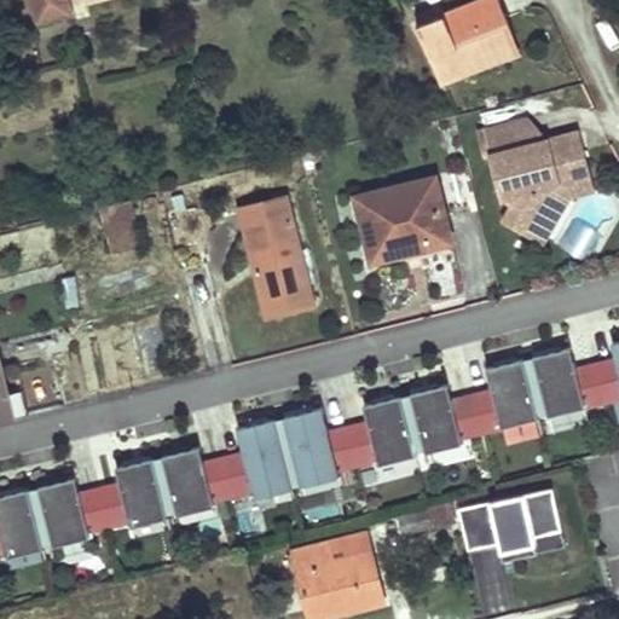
[(36,0),(41,17),(68,10),(65,0),(36,0)]
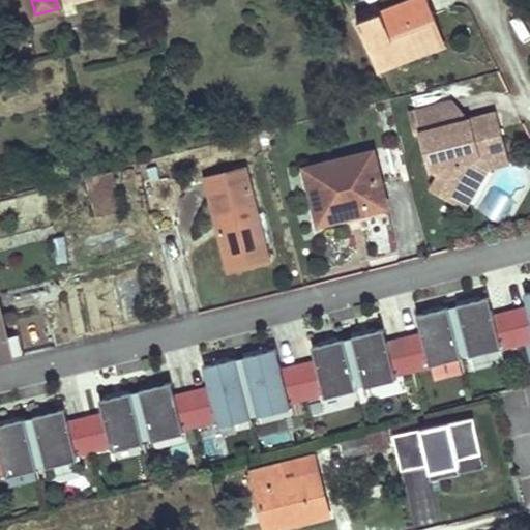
[(428,0),(411,0),(358,22),(377,68),(400,60),(396,51),(441,33),(428,0)]
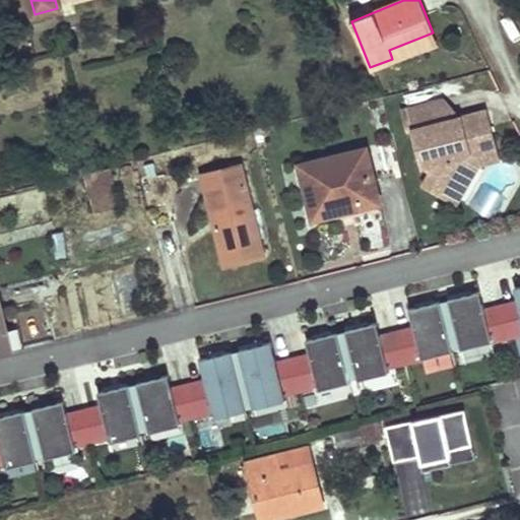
[(433,33),(389,50),(392,59),(436,41),(433,33)]
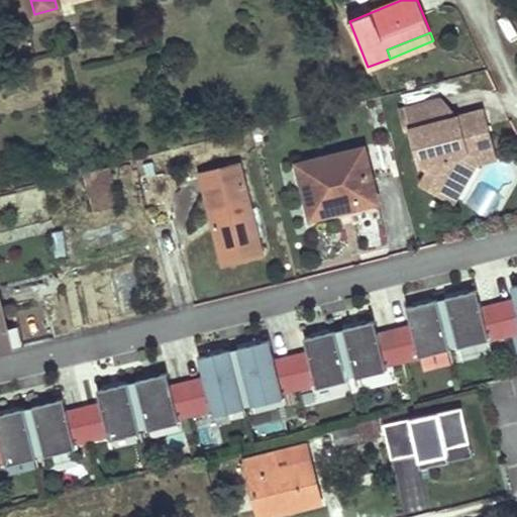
[(441,98),(400,109),(405,130),(410,129),(419,167),(428,172),(420,185),(442,198),(469,153),(494,146),(485,109),(446,119),(441,98)]
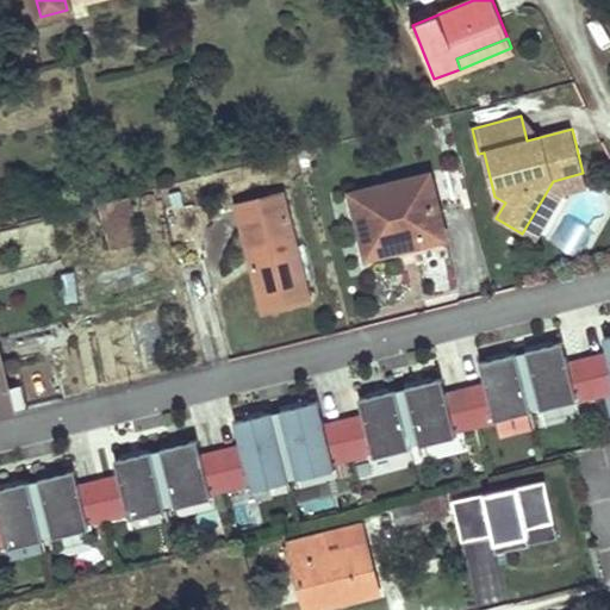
[(583,173),(553,181),(522,234),(535,241),(562,194),(586,188),(583,173)]
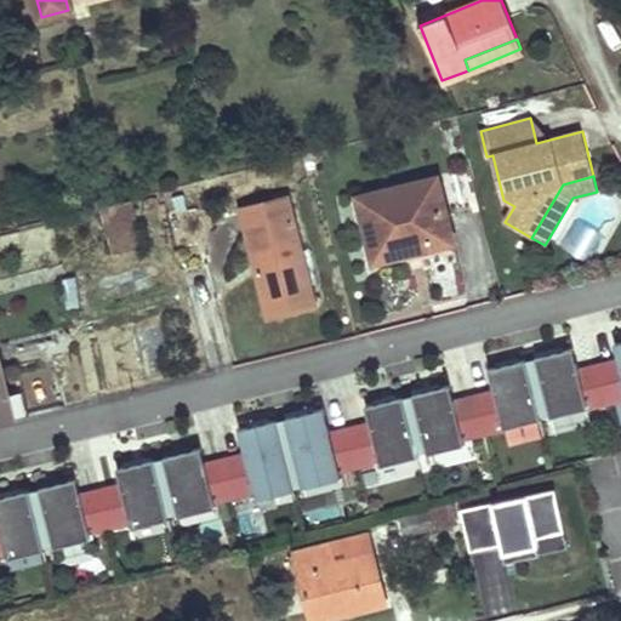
[(437,177),(358,197),(374,262),(403,255),(400,250),(423,244),(425,250),(453,243),(437,177)]
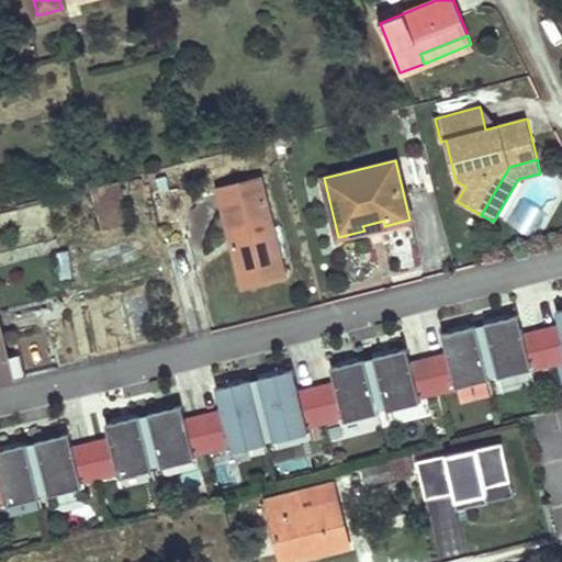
[(119,179),(89,187),(99,226),(128,220),(119,179)]
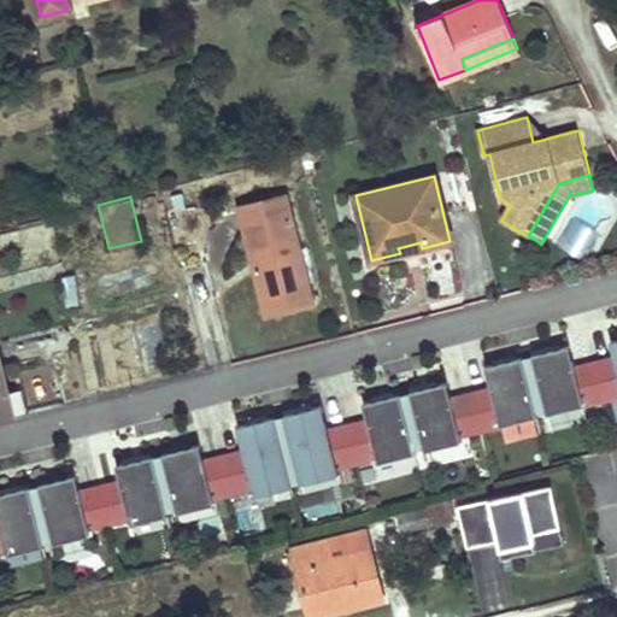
[(215,213),(239,304),(286,292),(262,200),(215,213)]
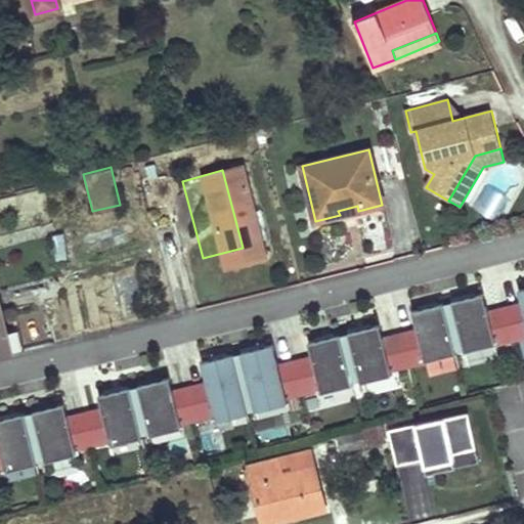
[(243,248),(203,258),(207,272),(247,262),(243,248)]
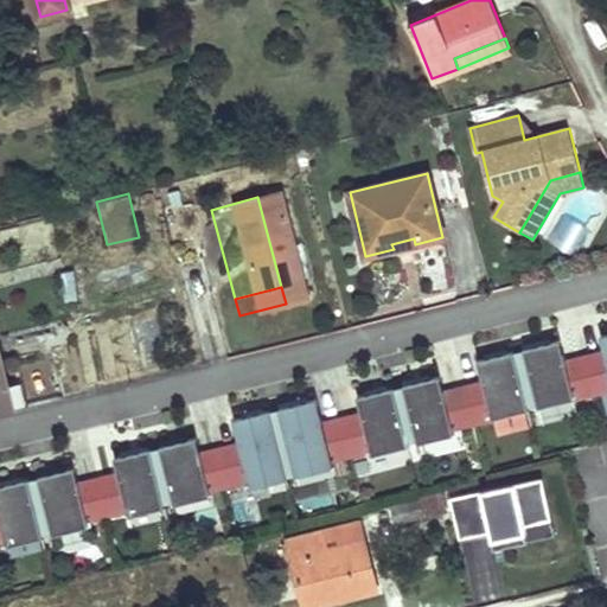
[(586,357),(595,395),(606,391),(606,334),(602,337),(606,352),(586,357)]
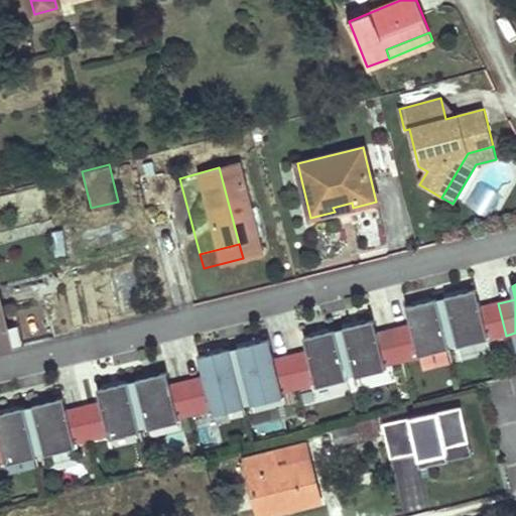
[(459,348),(506,336),(498,303),(482,308),(477,289),(445,297),(459,348)]
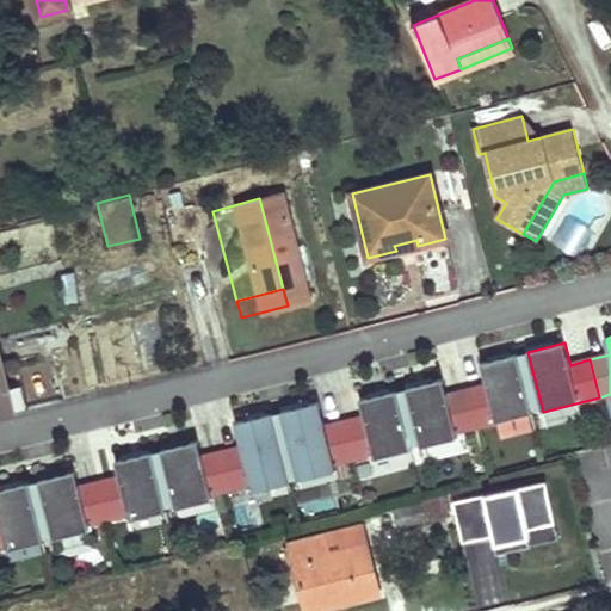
[(467,390),(476,427),(497,423),(498,429),(534,419),(519,360),(482,370),(487,386),(467,390)]
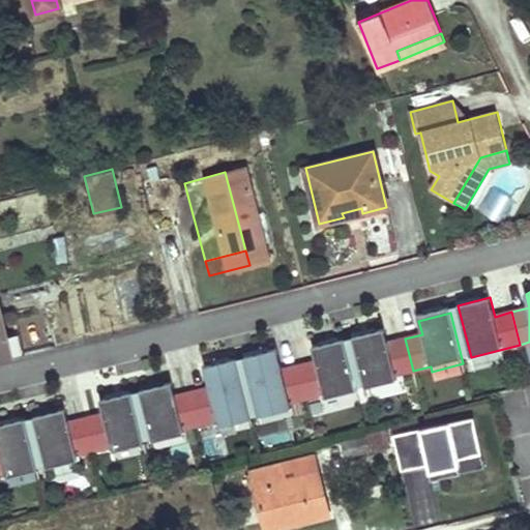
[(5,337),(0,316),(0,360),(10,358),(5,337)]
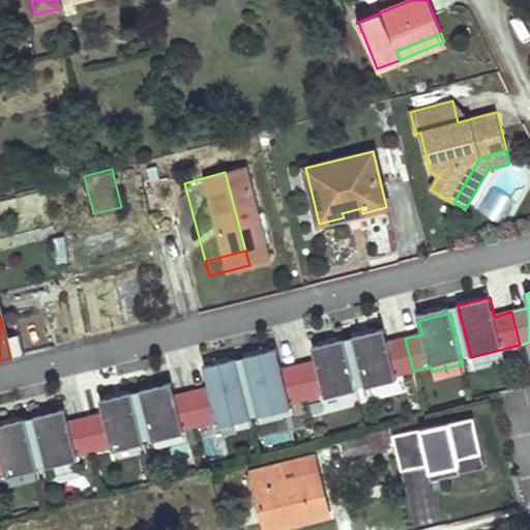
[(395,375),(413,371),(405,339),(387,343),(384,329),(352,337),(365,388),(396,380),(395,375)]
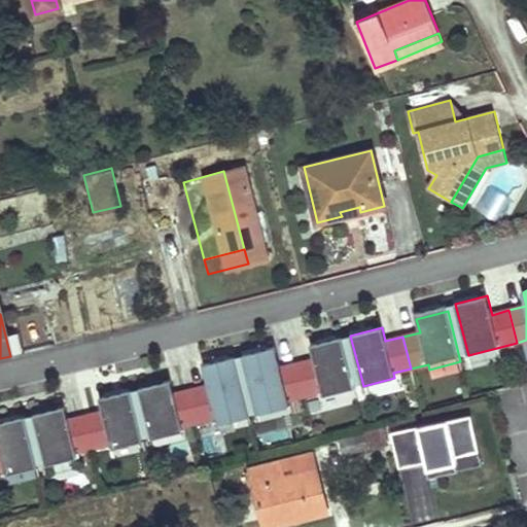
[(296,363),(305,396),(322,391),(324,397),(355,389),(340,329),(309,338),(314,359),(296,363)]
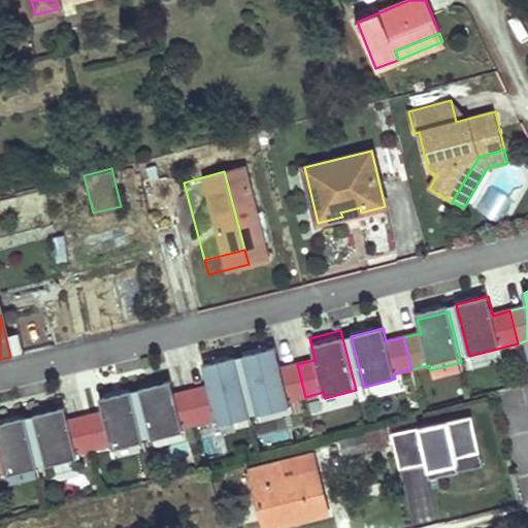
[(21,332),(5,336),(10,357),(26,354),(21,332)]
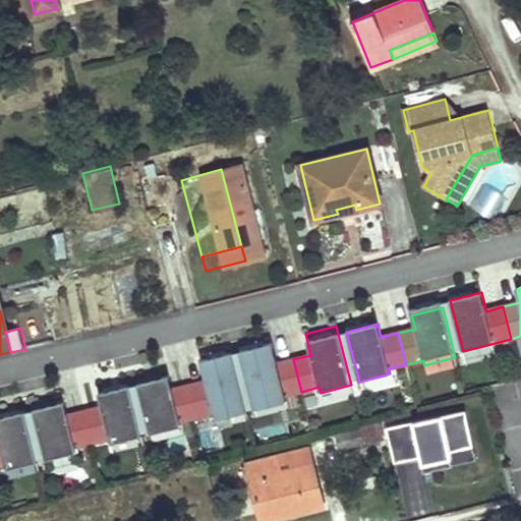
[(284,396),(301,392),(293,359),(277,363),(271,343),(240,350),(254,409),(286,402),(284,396)]
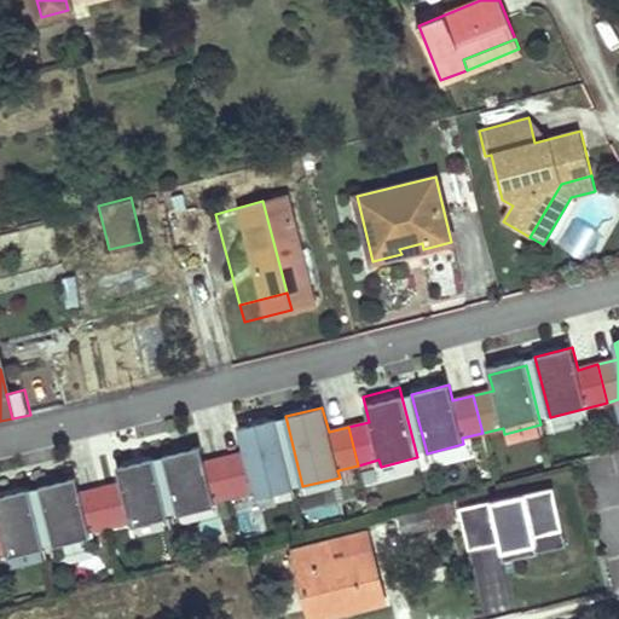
[(224,457),(233,495),(254,490),(256,496),(293,487),(278,427),(241,437),(246,452),(224,457)]
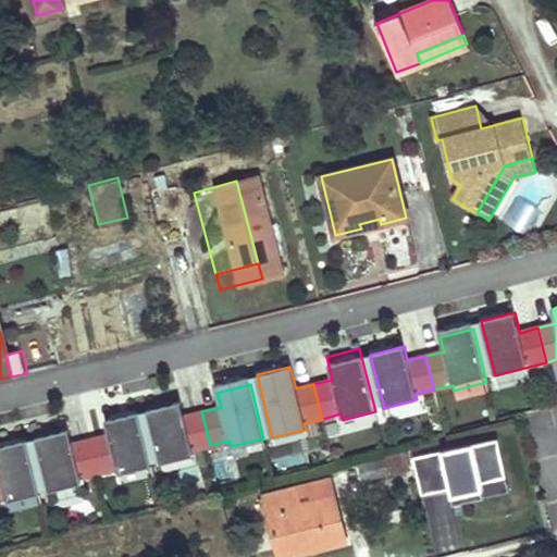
[(147,410),(160,463),(193,456),(192,449),(210,445),(201,411),(184,417),(180,401),(147,410)]
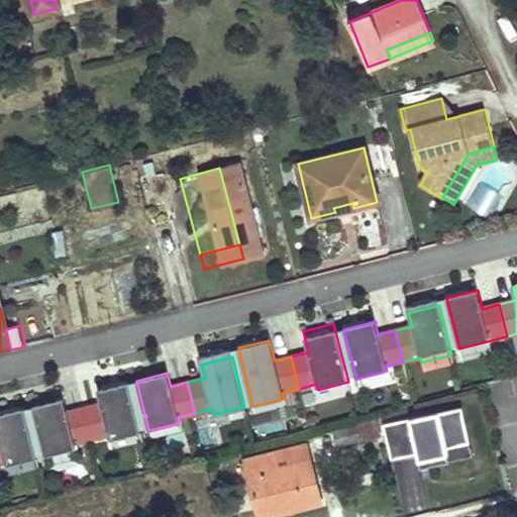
[(84,408),(92,439),(109,435),(110,439),(140,432),(128,383),(98,390),(101,404),(84,408)]
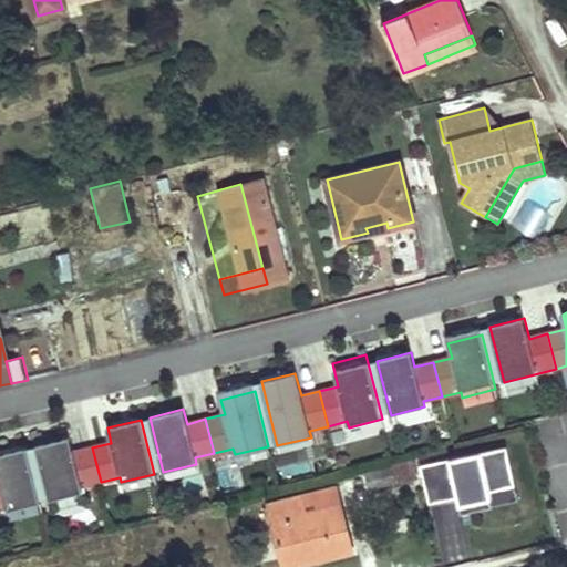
[(82,486),(101,482),(92,447),(73,452),(69,437),(35,446),(50,501),(83,492),(82,486)]
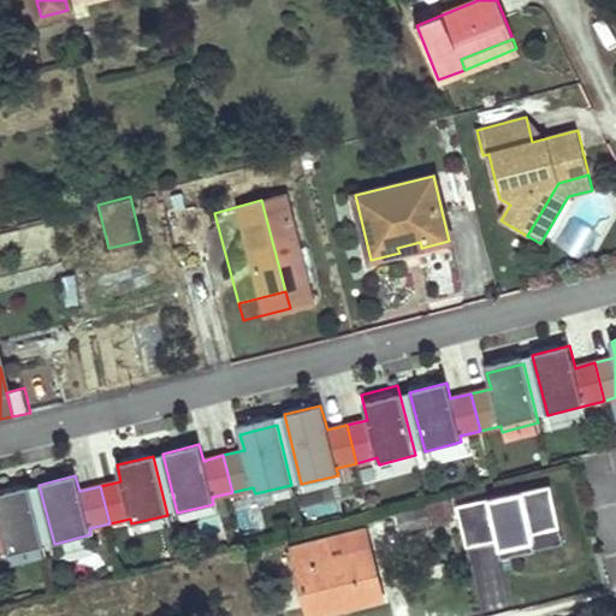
[(0,549),(5,548),(7,556),(43,546),(27,477),(0,483),(0,549)]
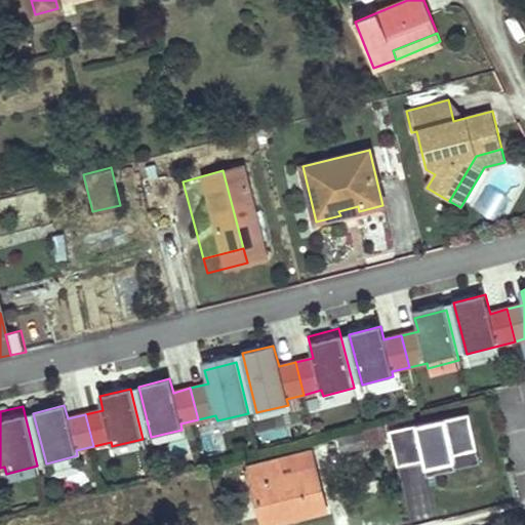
[(469,412),(390,432),(398,469),(425,462),(428,475),(481,462),(469,412)]
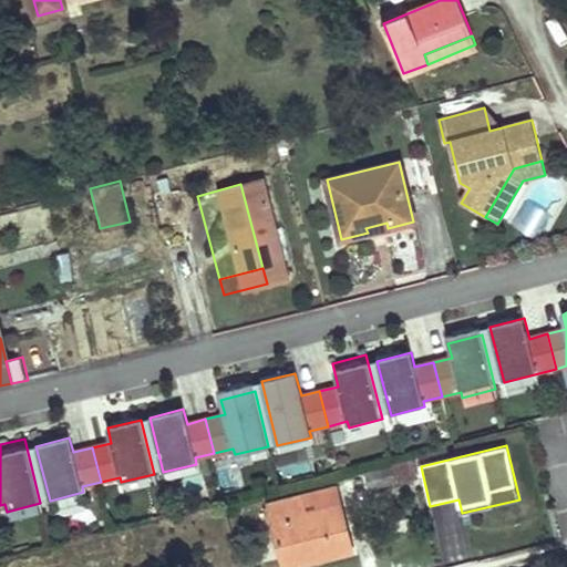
[(414,459),(366,472),(370,488),(419,477),(414,459)]
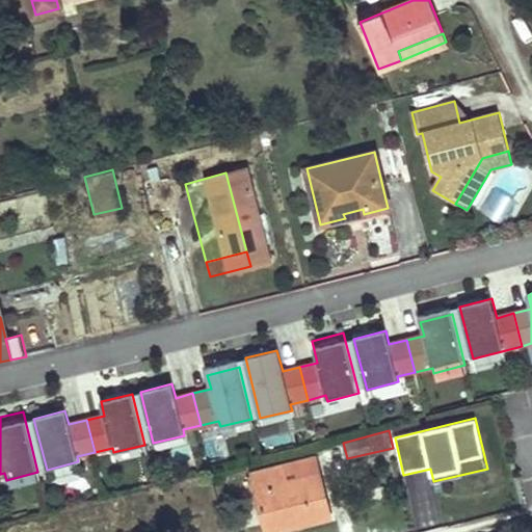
[(253,474),(267,531),(270,531),(320,520),(306,460),(253,474)]
